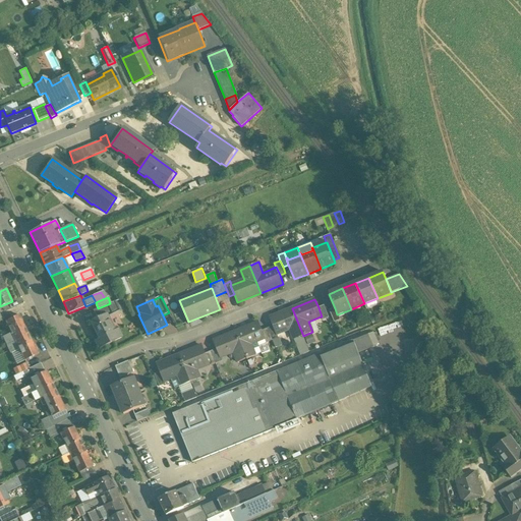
[(98,308),(93,310),(97,317),(106,313),(108,317),(113,314),(108,304),(98,308)]
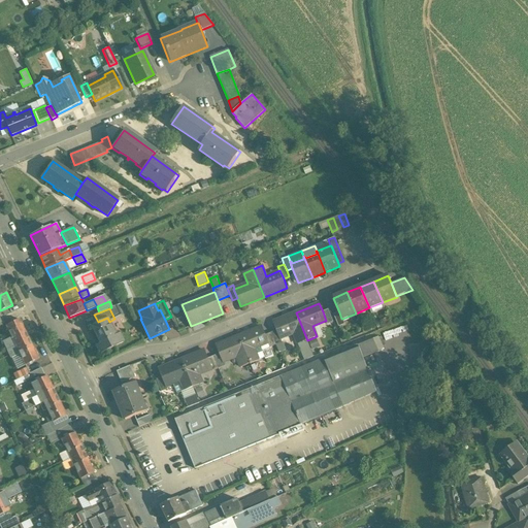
[(328,309),(323,311),(326,321),(325,321),(327,325),(333,322),(328,309)]
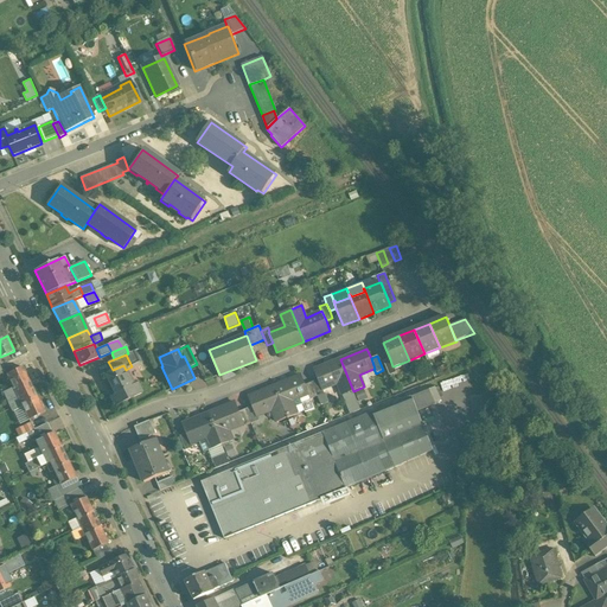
[(340,359),(314,370),(318,379),(323,390),(338,383),(343,396),(353,391),(340,359)]
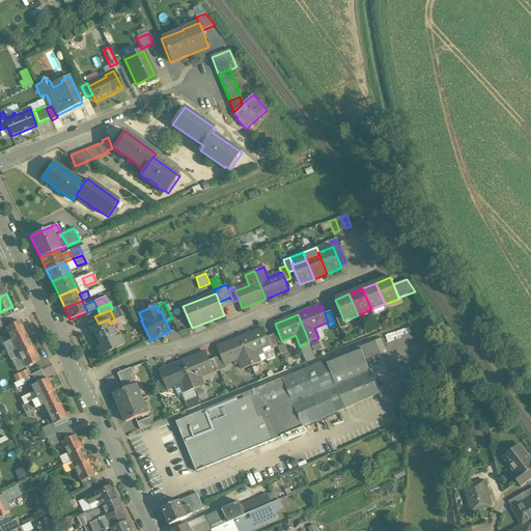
[(343,320),(341,314),(335,316),(340,329),(346,326),(344,320),(343,320)]
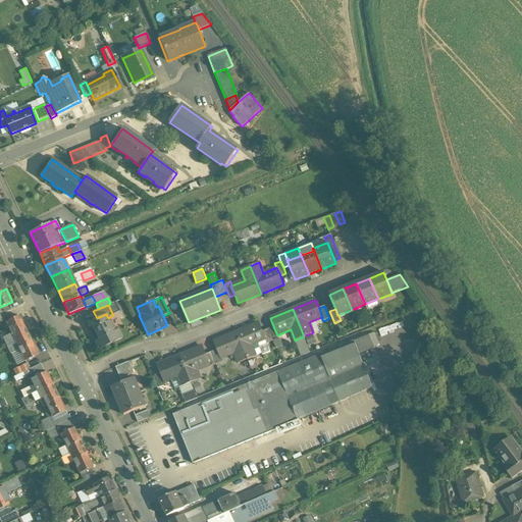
[(108,318),(106,314),(97,318),(90,322),(101,344),(97,346),(99,350),(122,338),(117,329),(114,331),(108,318)]
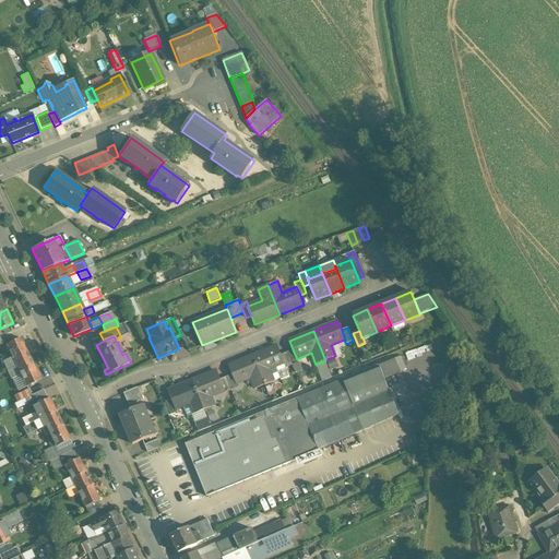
[(31,359),(20,339),(6,345),(12,358),(16,366),(31,359)]
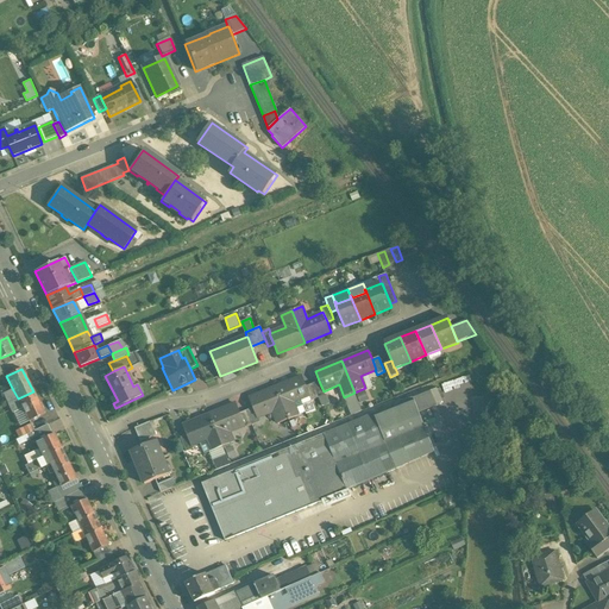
[(302,377),(275,388),(288,419),(306,412),(303,406),(312,402),(311,401),(309,397),(311,396),(306,387),(302,377)]
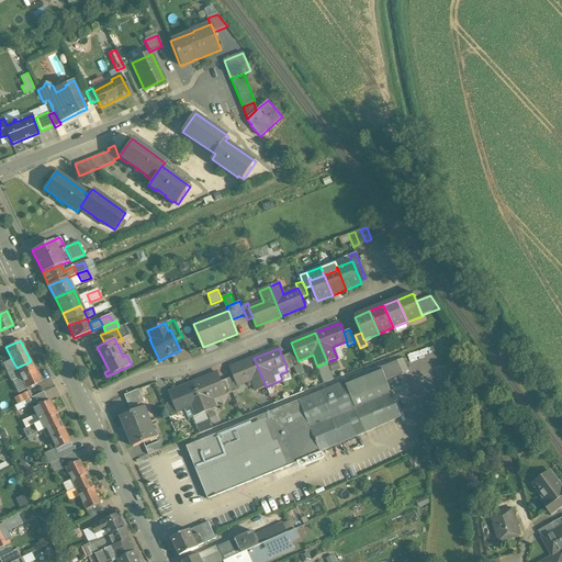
[(435,349),(435,359),(449,358),(448,348),(435,349)]
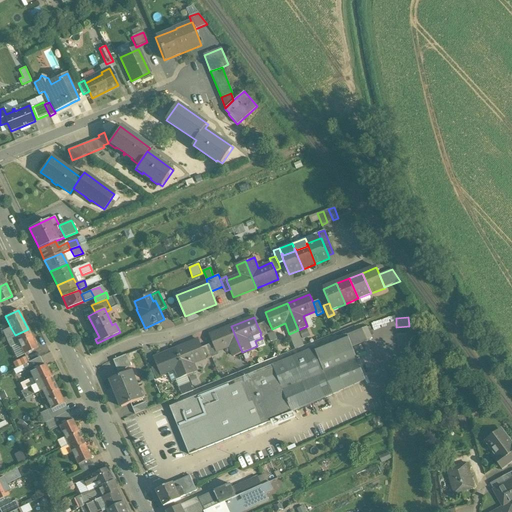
[(272,329),(268,320),(263,323),(267,335),(273,332),(272,329)]
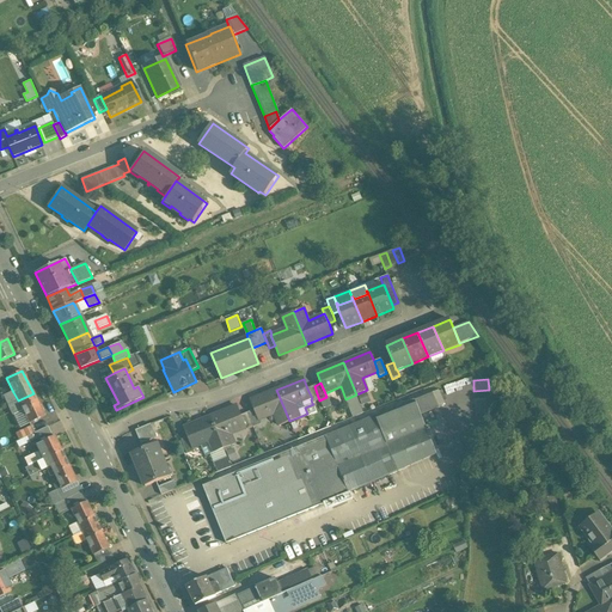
[(314,386),(307,389),(312,398),(311,399),(312,403),(319,401),(314,386)]
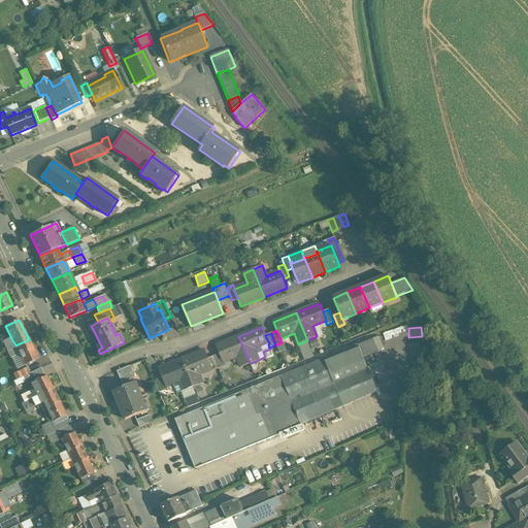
[(238,336),(216,345),(220,354),(223,362),(224,362),(236,357),(240,367),(250,363),(238,336)]
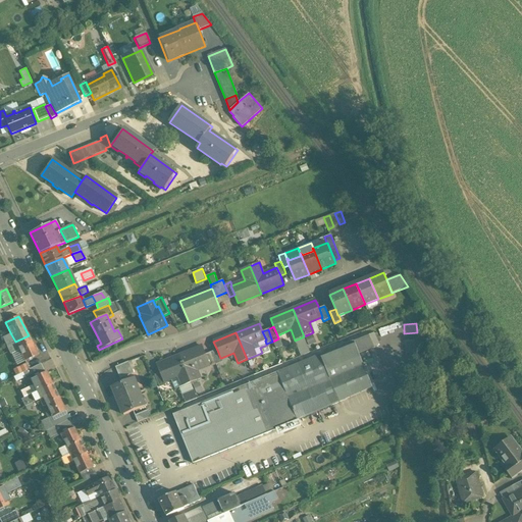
[(379,346),(374,333),(369,335),(373,348),(379,346)]
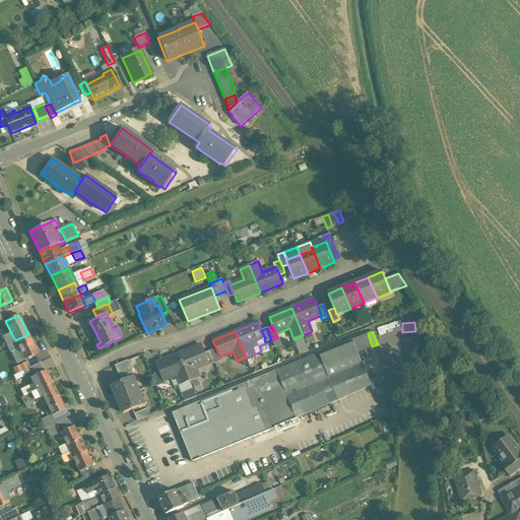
[(11,333),(2,337),(6,345),(15,340),(11,333)]
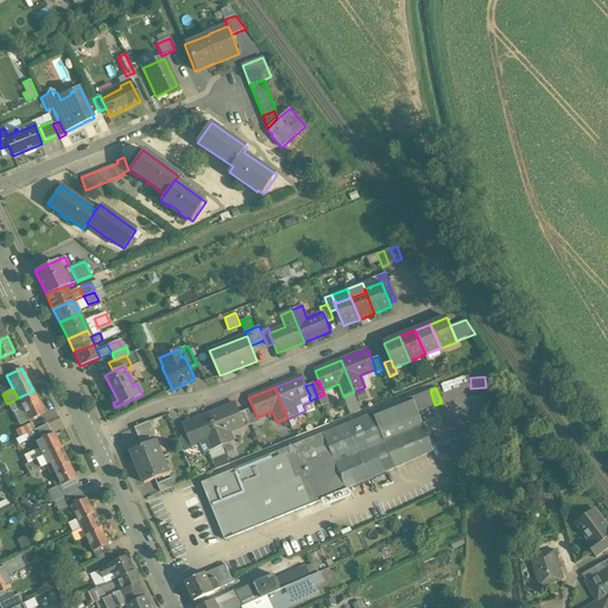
[(33,391),(18,398),(29,422),(44,413),(33,391)]
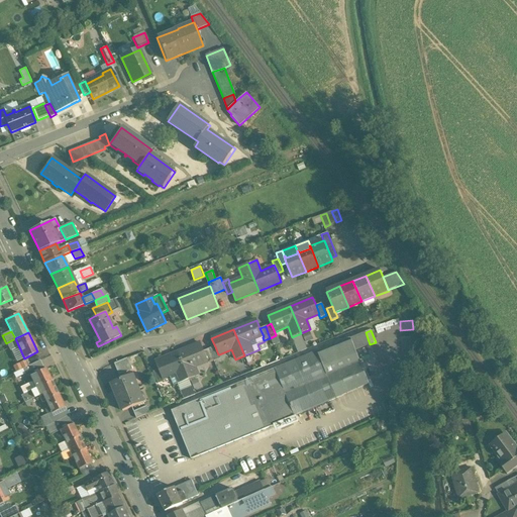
[(366,332),(350,338),(354,350),(370,344),(366,332)]
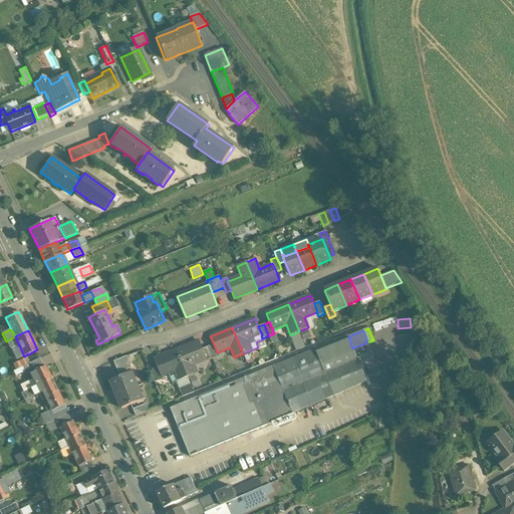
[(348,336),(274,366),(293,415),(335,397),(334,396),(366,382),(352,348),(348,336)]
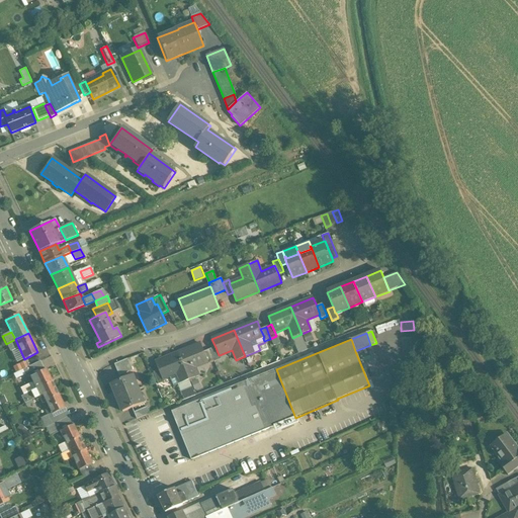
[(200,343),(178,352),(189,379),(198,375),(194,365),(206,360),(207,360),(204,351),(200,343)]
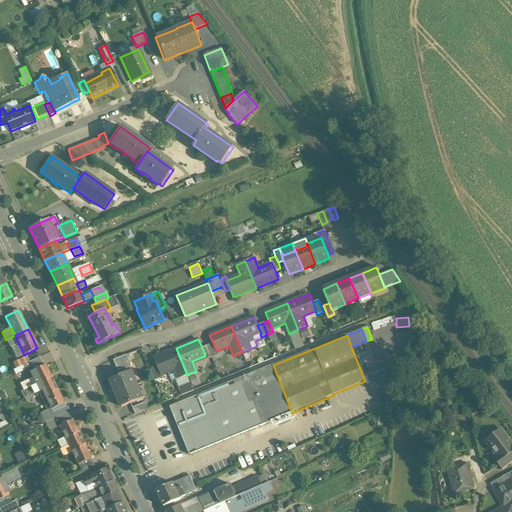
[(213,343),(207,345),(212,357),(218,355),(217,351),(216,351),(213,343)]
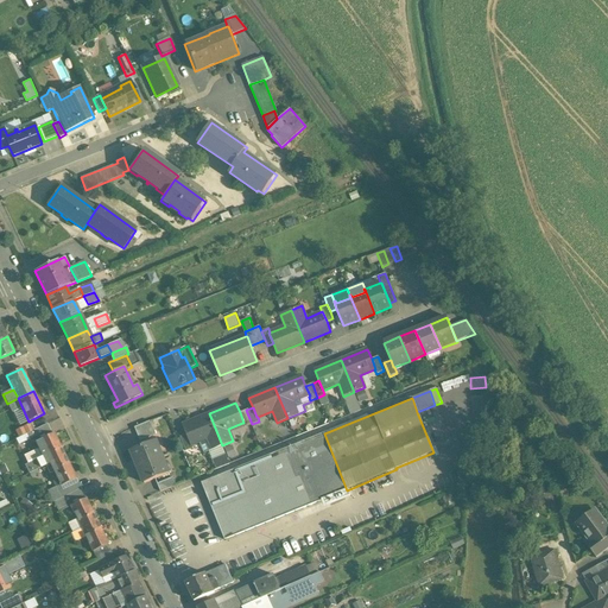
[(252,424),(246,410),(240,412),(244,423),(242,423),(245,428),(252,424)]
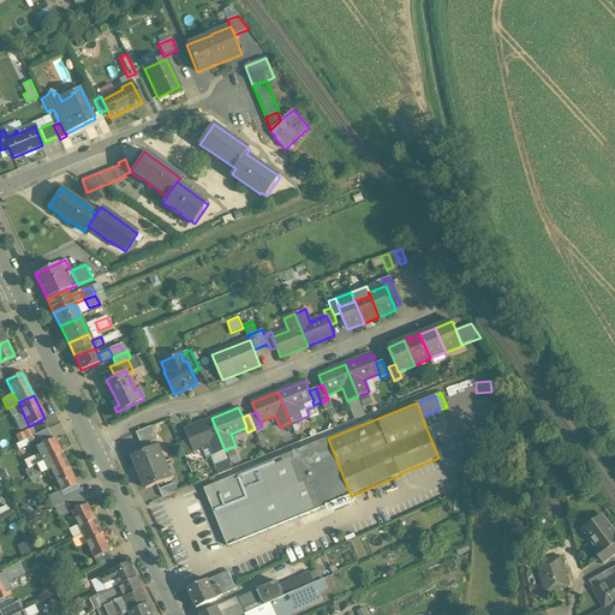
[(212,418),(185,429),(189,439),(193,452),(195,451),(209,445),(214,455),(225,451),(212,418)]
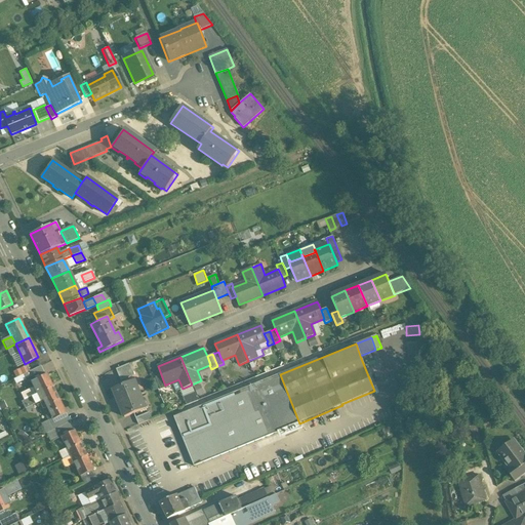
[(129,364),(116,369),(121,380),(134,375),(129,364)]
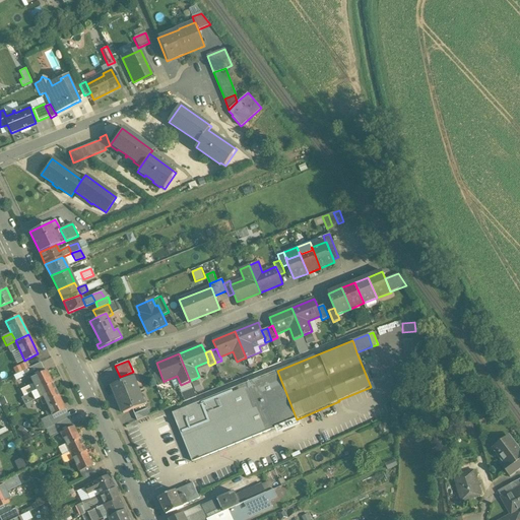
[(25,363),(12,369),(15,375),(20,373),(28,369),(25,363)]
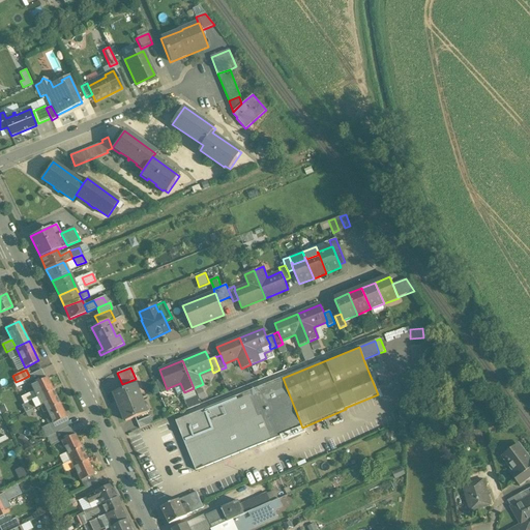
[(41,370),(29,376),(32,382),(45,376),(41,370)]
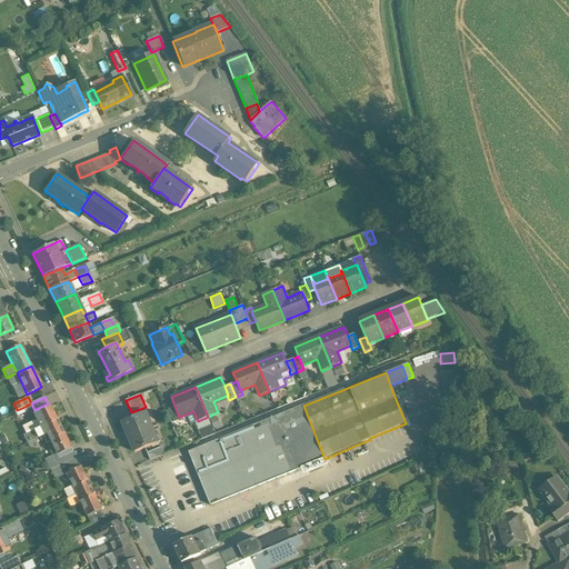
[(50,406),(36,412),(39,419),(46,433),(61,427),(50,406)]
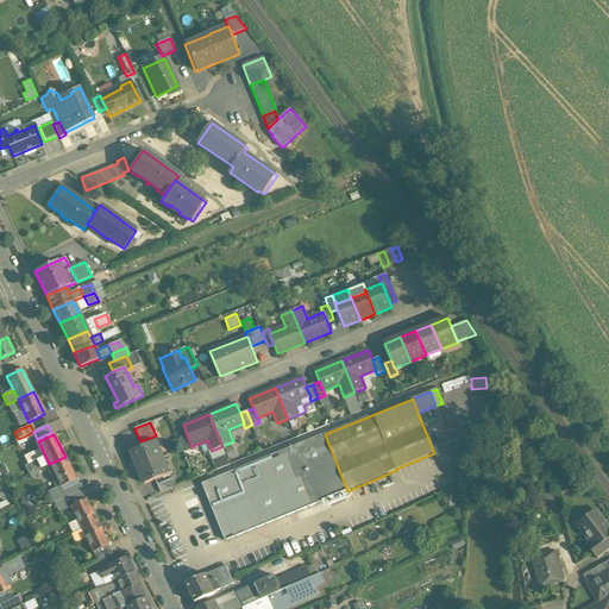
[(187,434),(180,438),(186,452),(194,449),(193,446),(192,447),(187,434)]
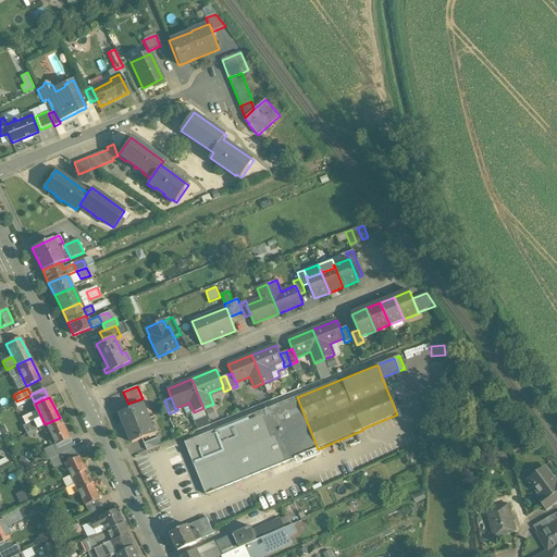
[(297,397),(185,443),(206,495),(318,449),(297,397)]
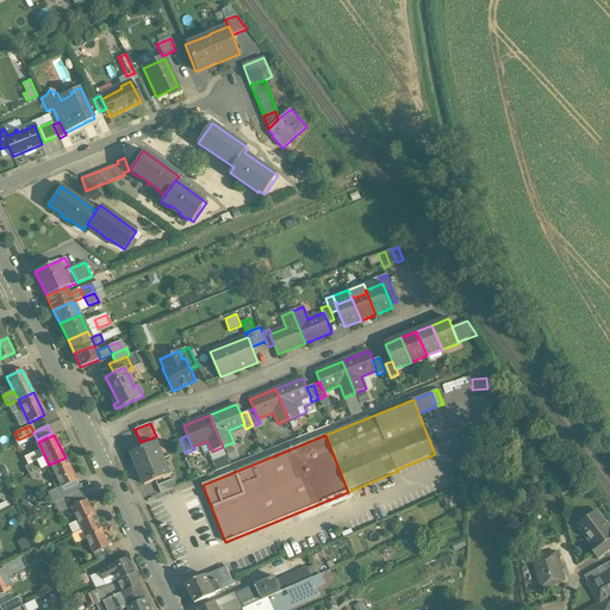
[(156,442),(131,452),(138,468),(163,459),(156,442)]
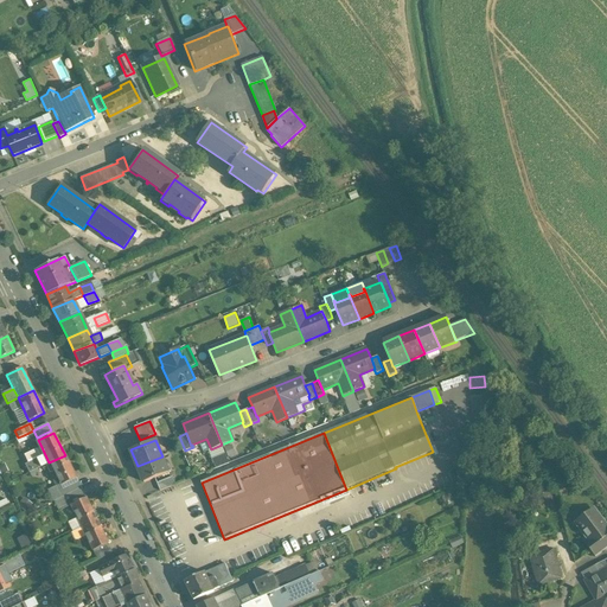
[(39,447),(24,454),(32,471),(49,462),(42,447),(39,448),(39,447)]
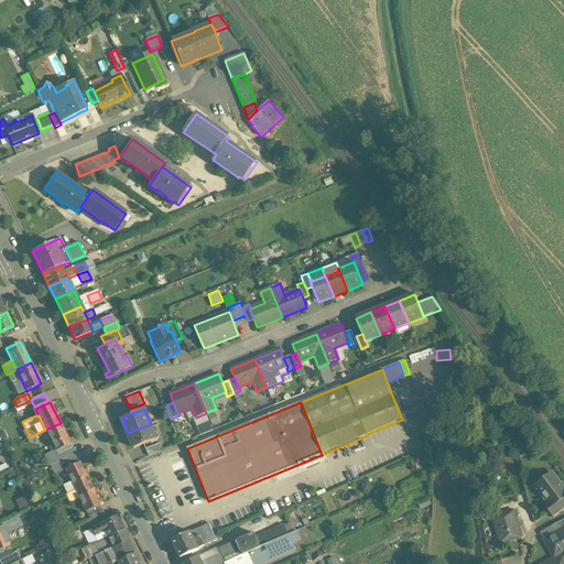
[(61,423),(45,430),(55,451),(56,451),(56,452),(71,444),(61,423)]
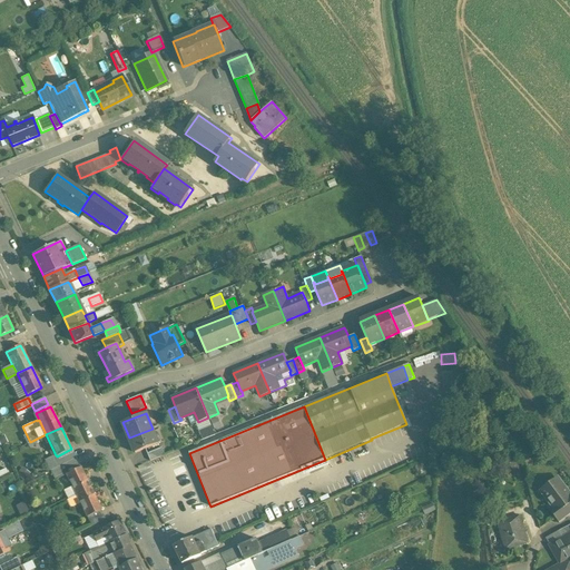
[(153,429),(129,438),(135,453),(158,444),(153,429)]
